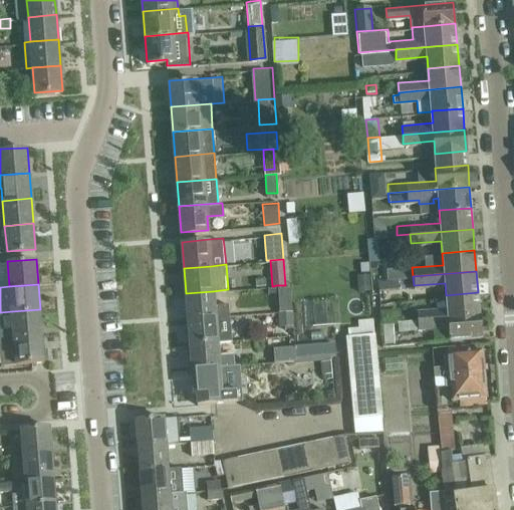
[(276,285),(278,309),(291,308),(289,284),(285,285),(284,285),(283,285),(278,285),(276,285)]
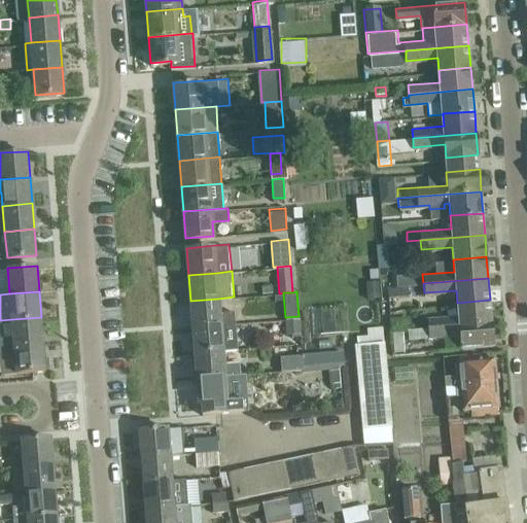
[(219,311),(218,299),(190,301),(192,326),(236,323),(235,310),(219,311)]
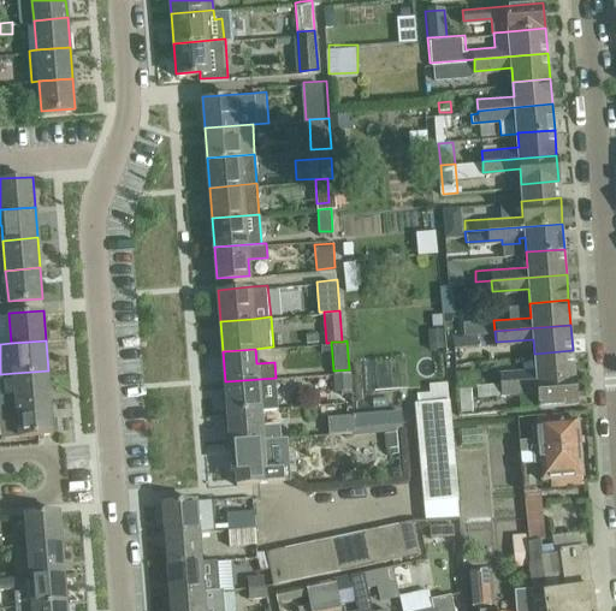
[(573,350),(534,354),(535,368),(498,372),(498,383),(574,377),(573,350)]
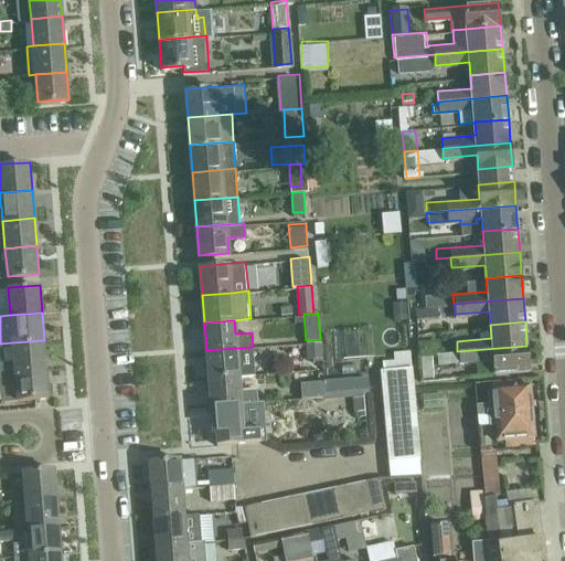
[(429,338),(418,338),(419,352),(430,351),(429,338)]
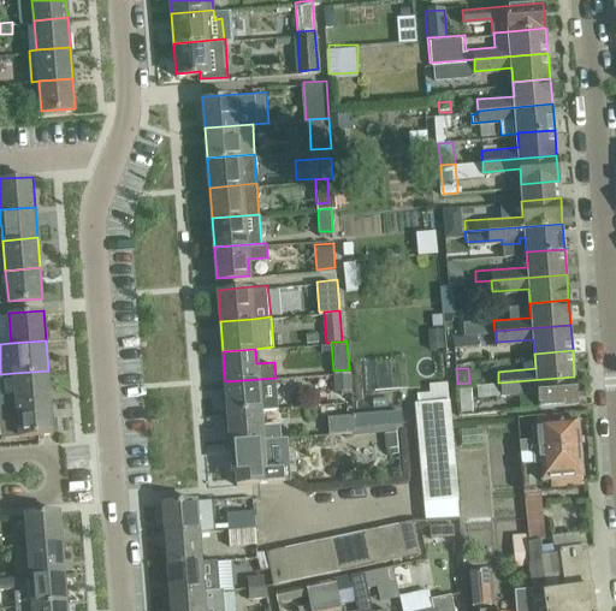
[(350,387),(349,369),(333,371),(335,389),(350,387)]
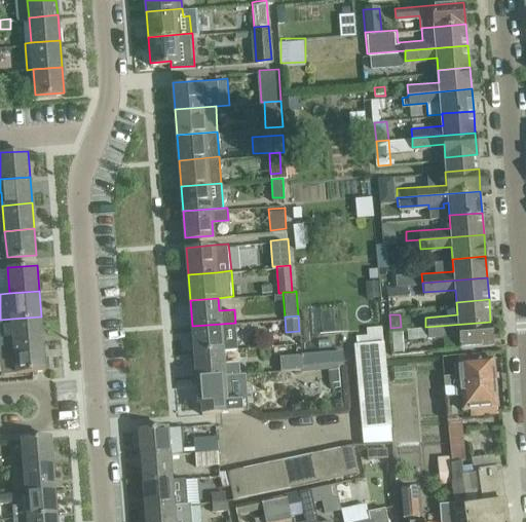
[(12,319),(12,330),(0,331),(0,345),(43,342),(41,317),(12,319)]
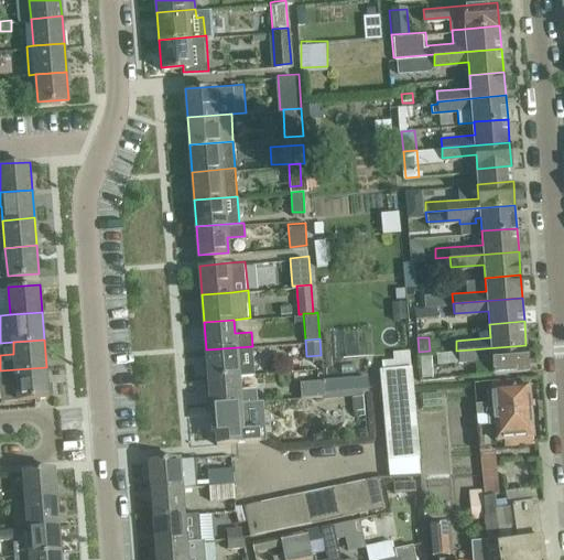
[(525,345),(456,351),(447,351),(448,362),(491,358),(492,370),(528,368),(525,345)]
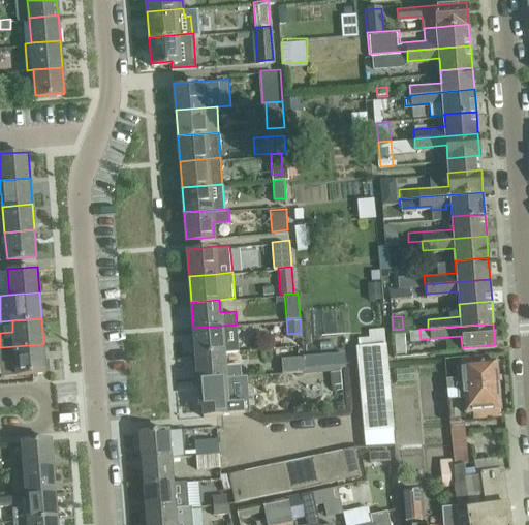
[(237,325),(193,328),(195,353),(223,350),(239,349),(237,325)]
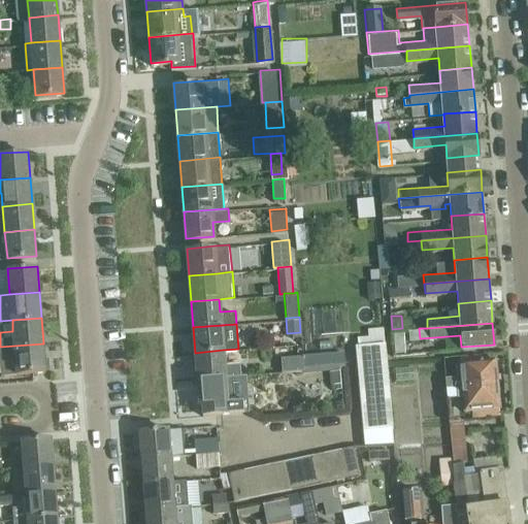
[(385,427),(392,426),(384,341),(356,344),(364,429),(385,427)]
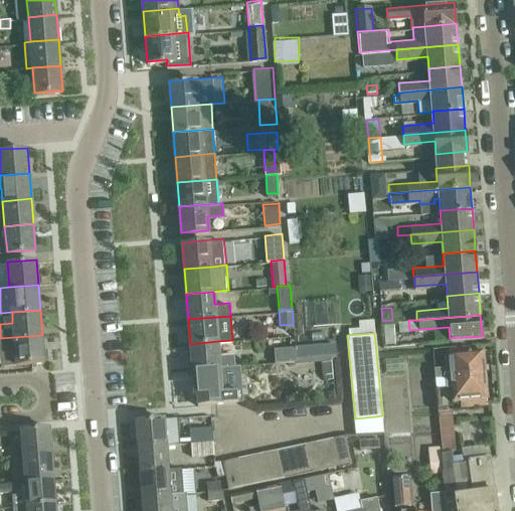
[(42,335),(0,338),(0,347),(0,350),(1,364),(16,363),(44,360),(44,359),(48,358),(47,348),(43,349),(42,335)]
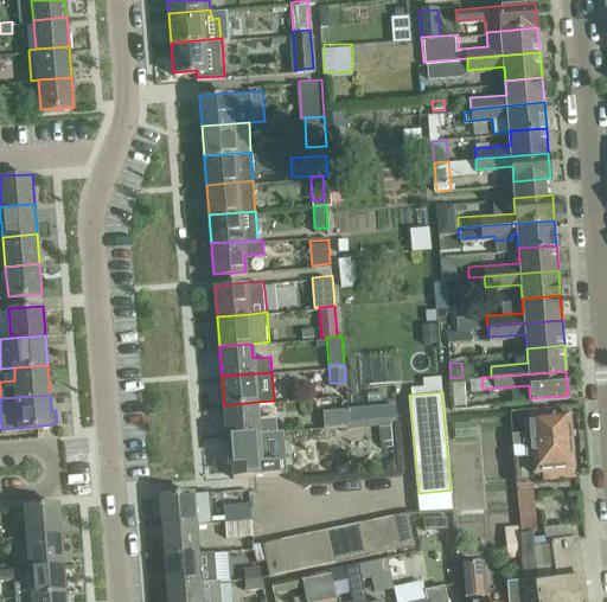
[(256,402),(224,405),(227,434),(259,431),(279,429),(278,415),(257,417),(256,402)]
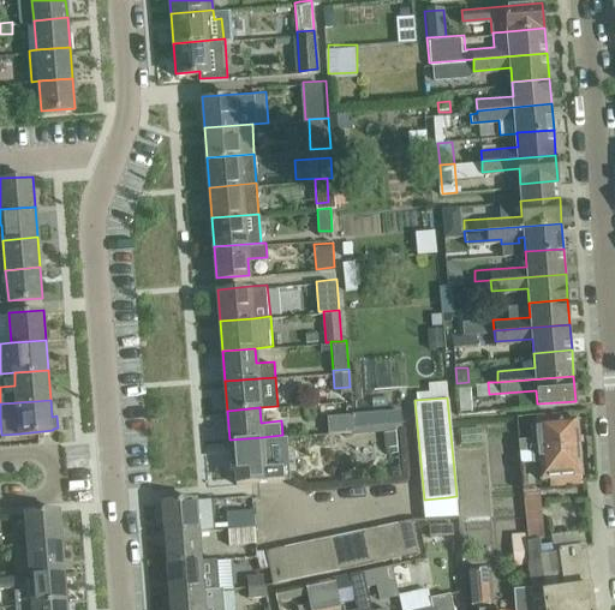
[(396,426),(401,426),(400,408),(352,413),(354,430),(382,428),(396,426)]
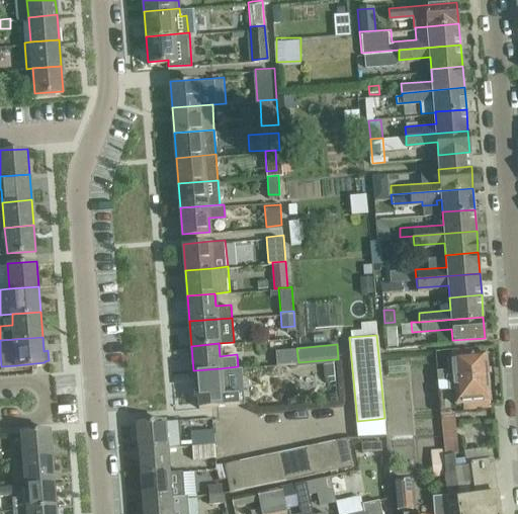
[(296,348),(276,349),(278,364),(298,362),(296,348)]
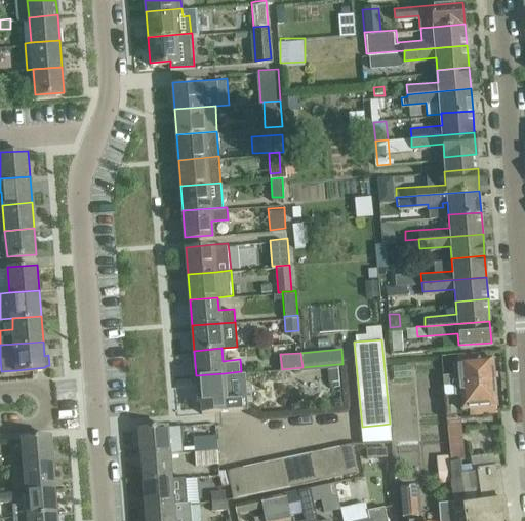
[(453,382),(494,377),(492,355),(456,358),(457,370),(442,372),(442,383),(453,382)]
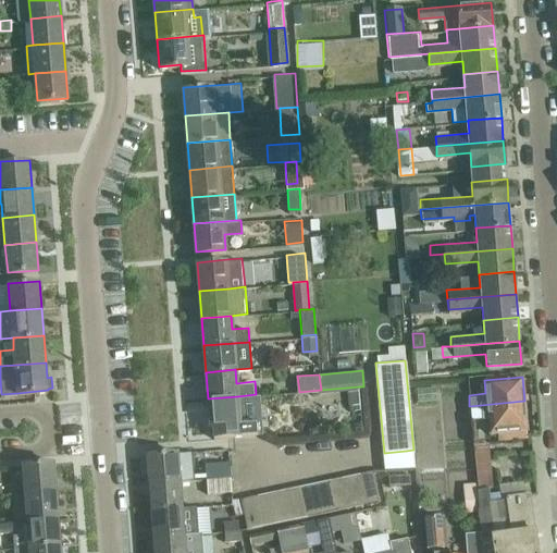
[(346,388),(347,402),(360,401),(359,386),(346,388)]
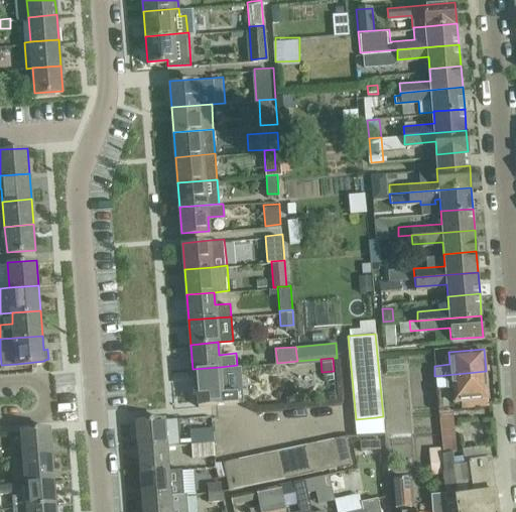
[(222,390),(220,367),(192,369),(195,394),(198,394),(199,404),(244,400),(243,389),(222,390)]
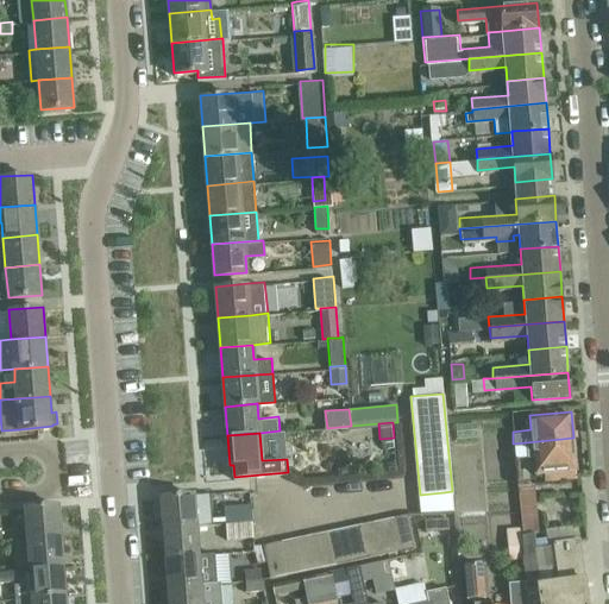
[(573,438),(526,442),(527,453),(533,453),(534,471),(577,467),(573,438)]
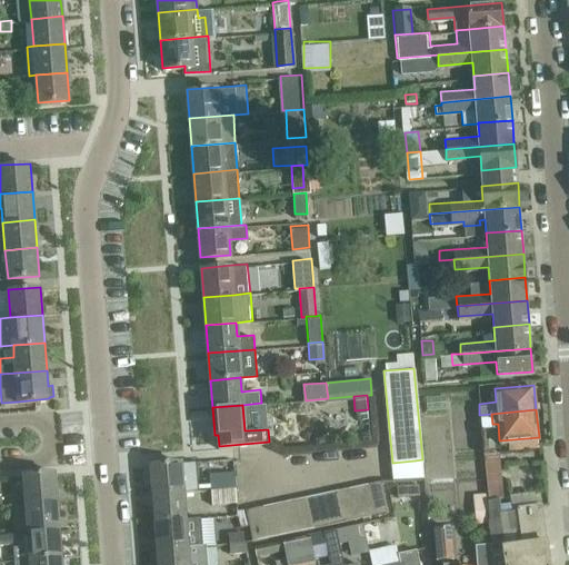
[(505,481),(503,453),(489,454),(490,482),(505,481)]
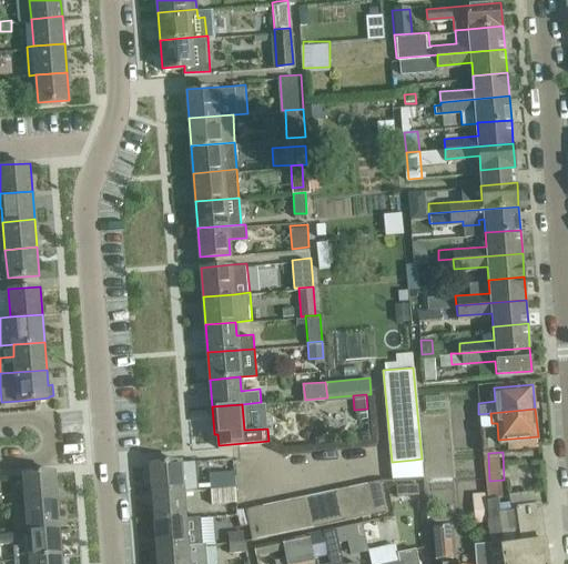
[(212,466),(231,469),(232,457),(214,456),(212,466)]
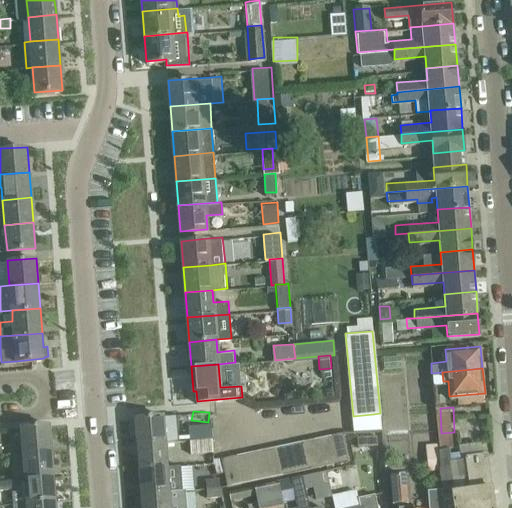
[(137,442),(178,439),(176,413),(135,417),(137,442)]
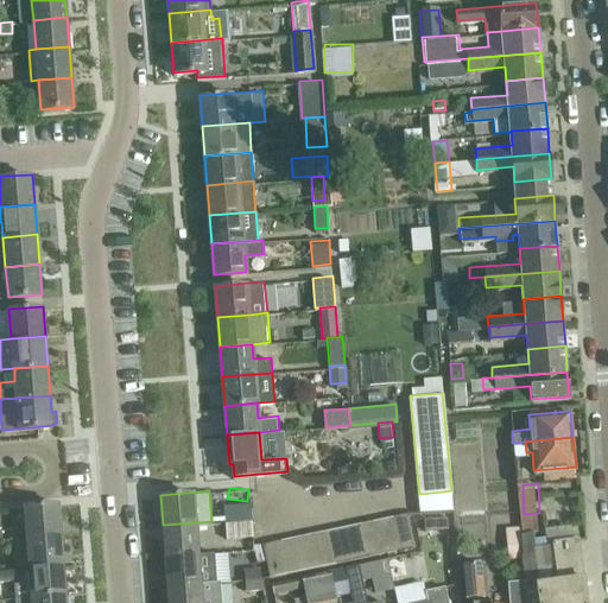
[(27,535),(61,533),(58,502),(25,506),(27,535)]
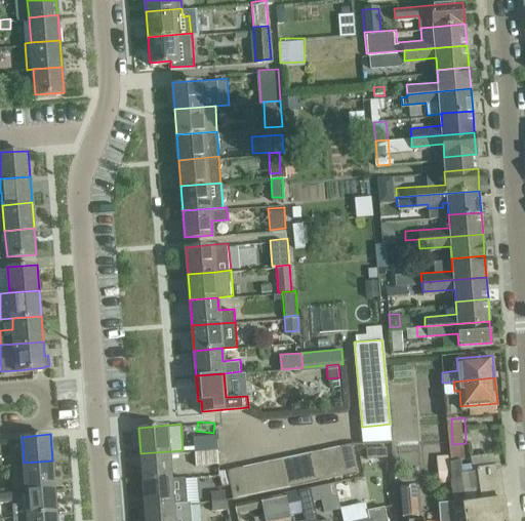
[(195,448),(217,446),(216,434),(194,436),(195,448)]
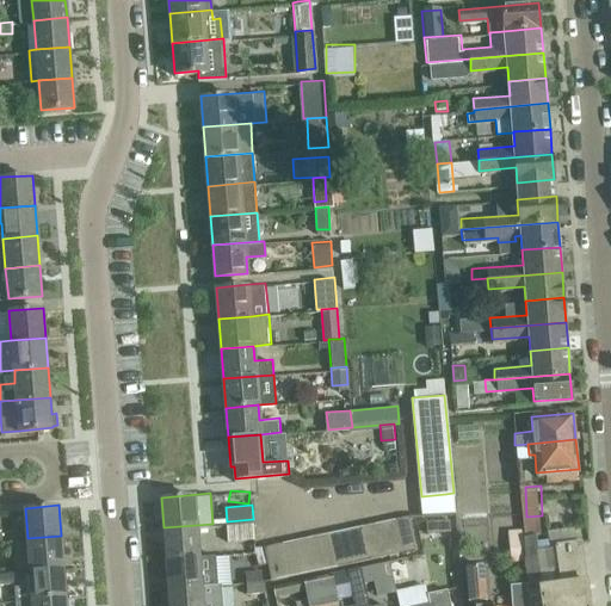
[(390,518),(397,550),(417,546),(415,537),(409,513),(390,518)]
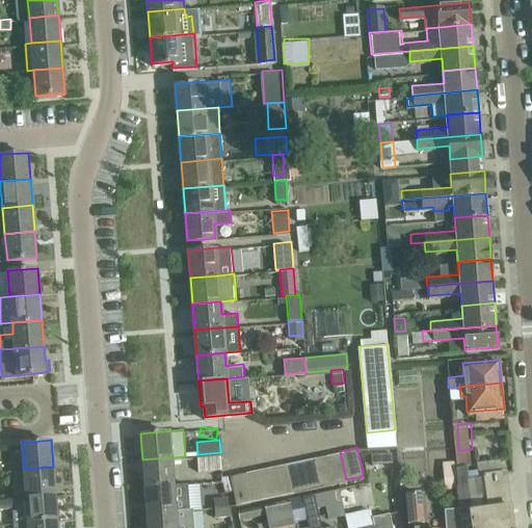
[(340,451),(326,454),(334,481),(346,479),(340,451)]
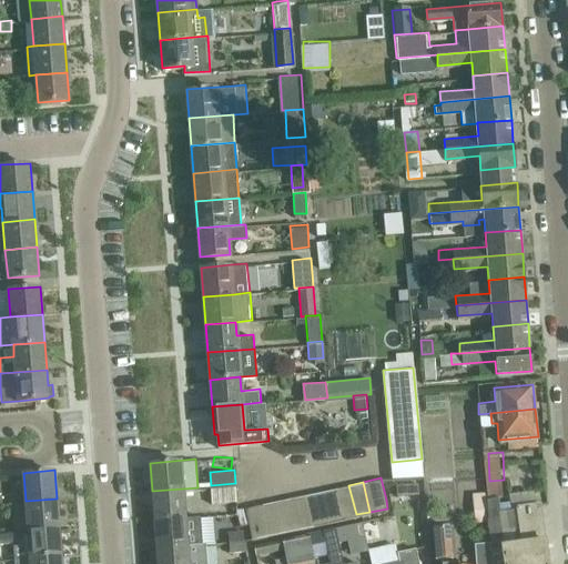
[(405,482),(396,483),(396,492),(405,492),(405,482)]
